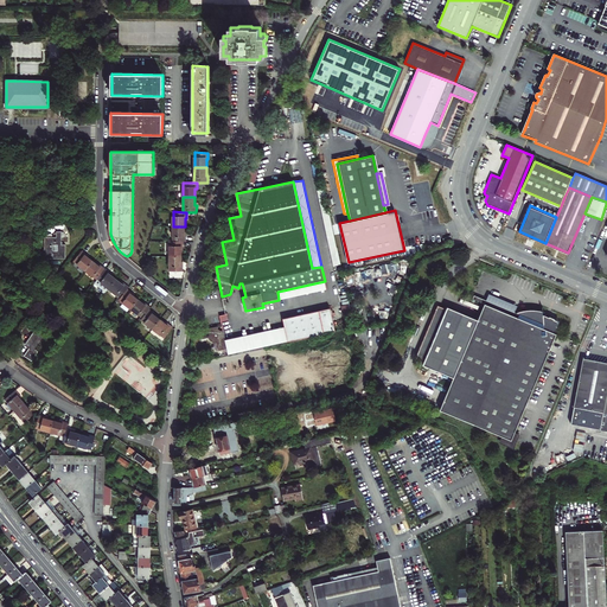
[(185,235),(185,232),(185,227),(173,227),(173,242),(183,242),(186,242),(186,235),(185,235)]
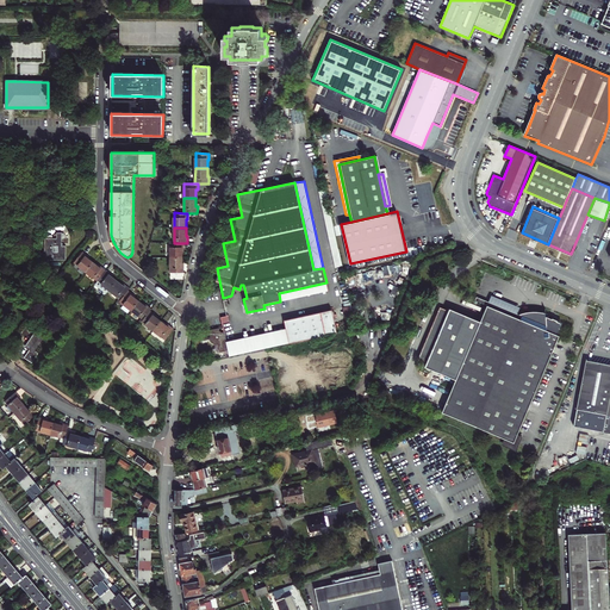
[(45,238),(44,260),(66,260),(66,246),(64,246),(62,246),(62,243),(62,232),(57,232),(57,238),(45,238)]
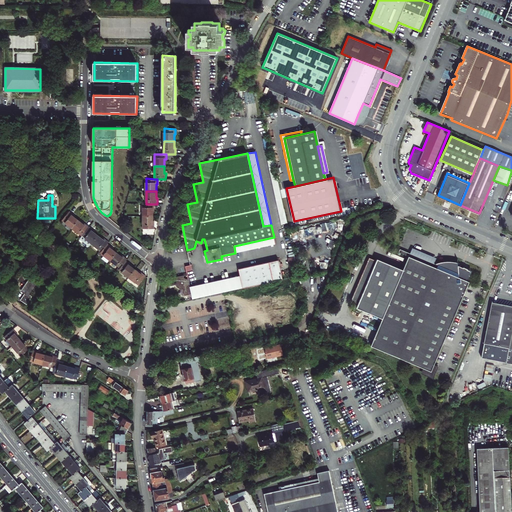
[(143,204),(143,216),(153,216),(153,211),(153,209),(154,209),(154,204),(146,204),(143,204)]
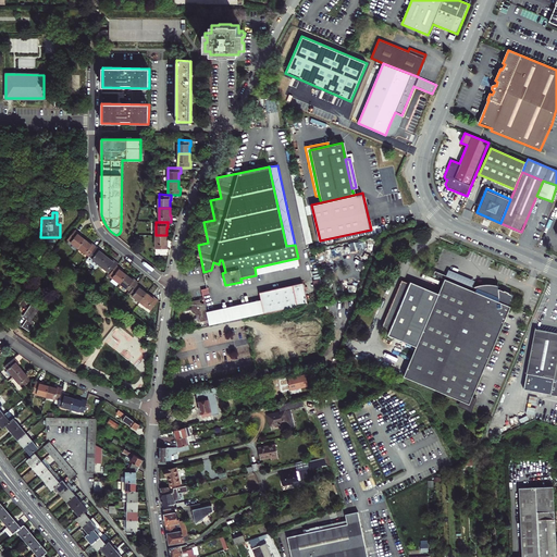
[(67,239),(78,248),(85,239),(82,236),(79,235),(81,234),(75,230),(67,239)]
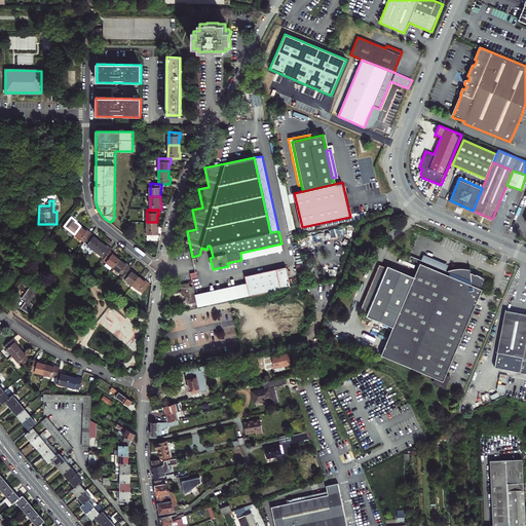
[(157,227),(157,222),(147,222),(147,235),(158,235),(158,229),(157,229),(157,227)]
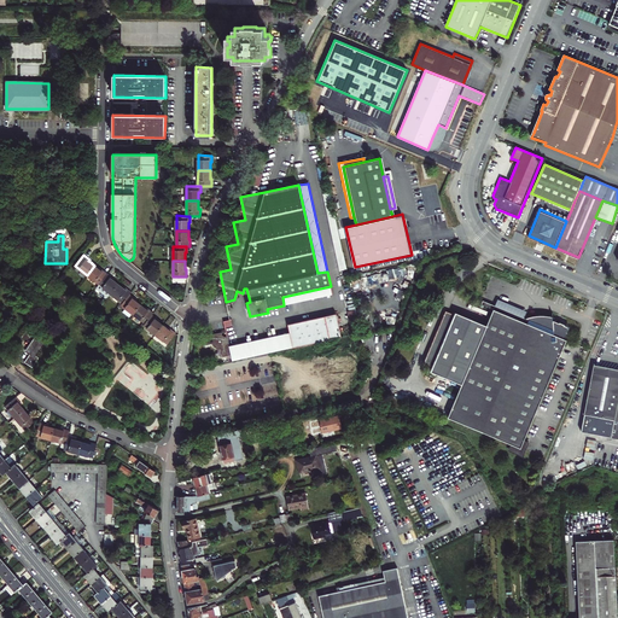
[(99,285),(108,274),(101,269),(101,270),(99,269),(94,266),(87,275),(99,285)]
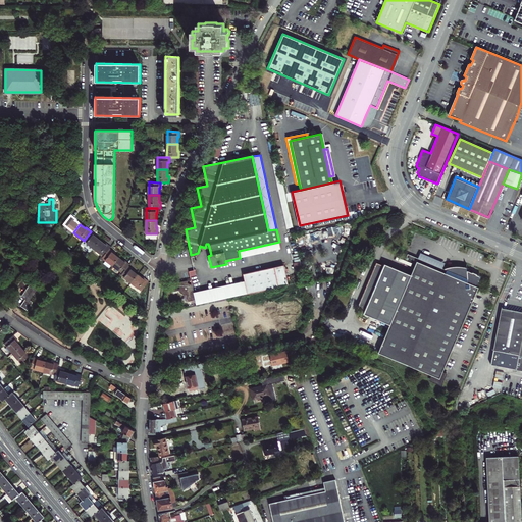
[(95,235),(91,231),(84,241),(94,248),(100,241),(96,238),(95,236),(95,235)]
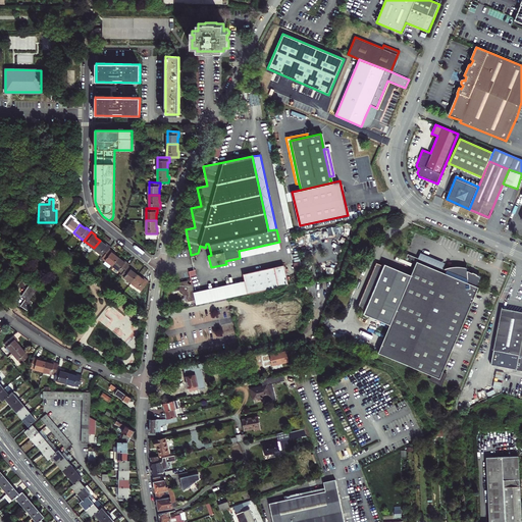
[(109,249),(111,247),(106,244),(105,245),(104,244),(100,241),(94,248),(104,256),(109,249)]
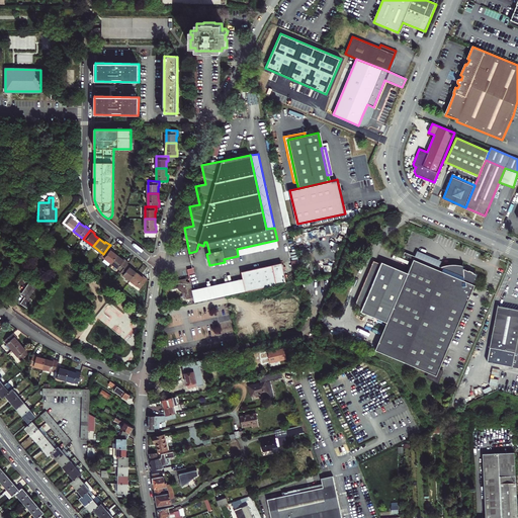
[(237,249),(238,256),(279,248),(277,240),(237,249)]
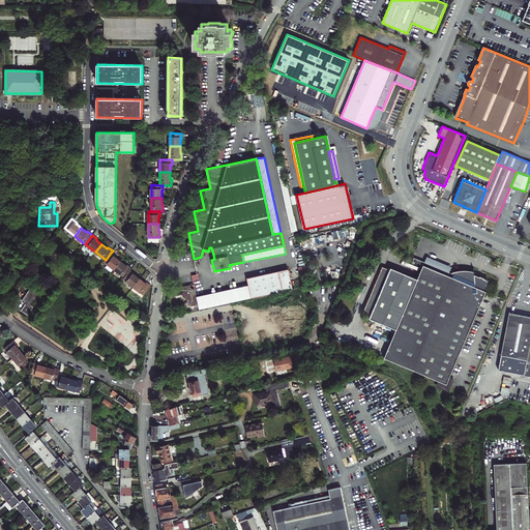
[(115,257),(116,256),(111,253),(106,260),(104,262),(108,265),(113,269),(114,269),(120,262),(117,259),(115,257)]
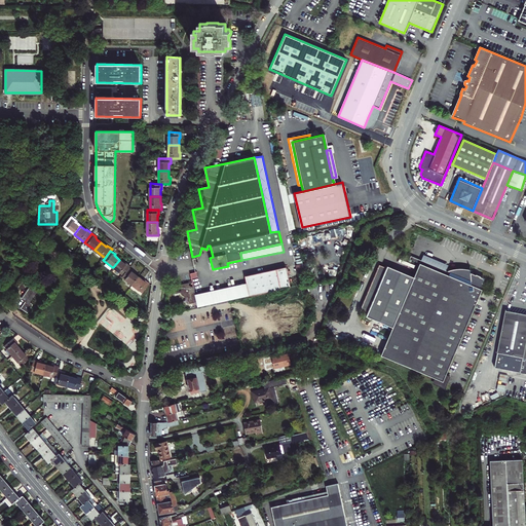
[(420,264),(447,274),(448,272),(447,271),(411,257),(410,259),(420,264)]
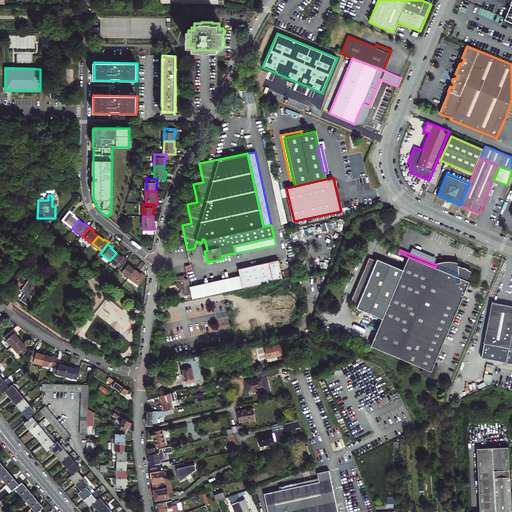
[(126,261),(127,259),(123,256),(122,257),(120,256),(116,253),(110,260),(120,268),(126,261)]
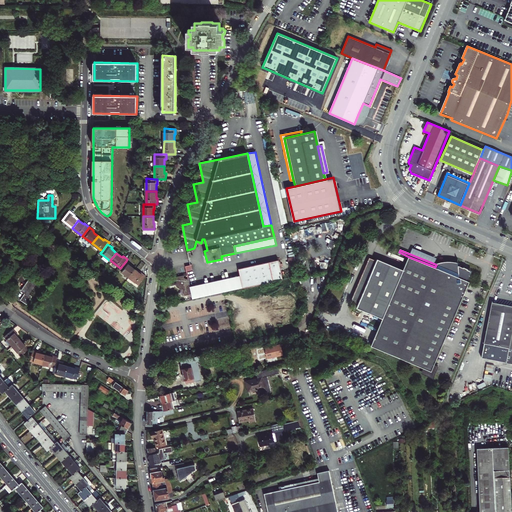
[(291,268),(297,267),(295,257),(288,258),(291,268)]
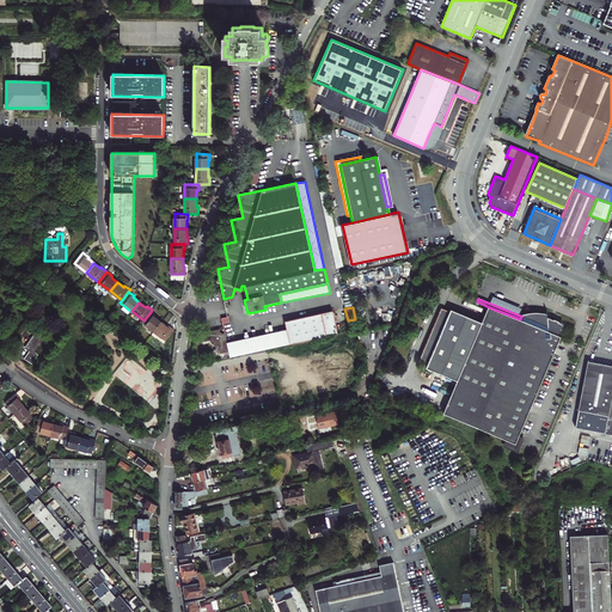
[(520,438),(531,412),(539,392),(560,340),(561,337),(560,336),(560,335),(561,335),(563,329),(562,329),(564,325),(560,323),(560,322),(555,319),(555,320),(554,323),(552,323),(554,322),(552,320),(552,319),(551,319),(550,319),(550,320),(549,320),(548,320),(548,317),(548,313),(544,313),(540,312),(537,312),(533,312),(531,312),(527,313),(524,314),(520,316),(521,317),(520,319),(489,307),(483,323),(452,310),(451,312),(441,308),(421,360),(429,363),(427,368),(458,381),(445,415),(507,441),(505,447),(519,453),(521,447),(525,439),(520,438)]
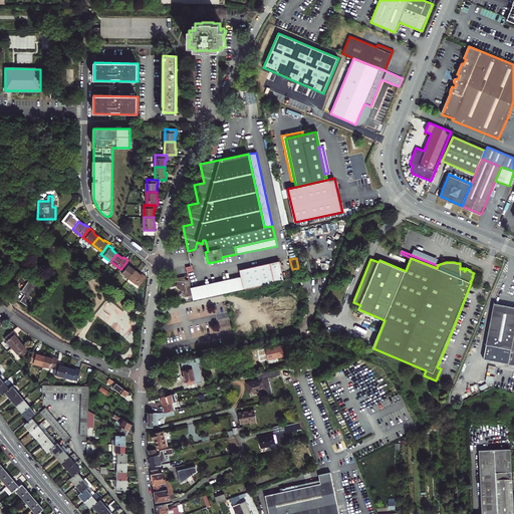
[(119,271),(130,278),(136,271),(132,268),(131,266),(132,265),(126,262),(120,269),(119,271)]
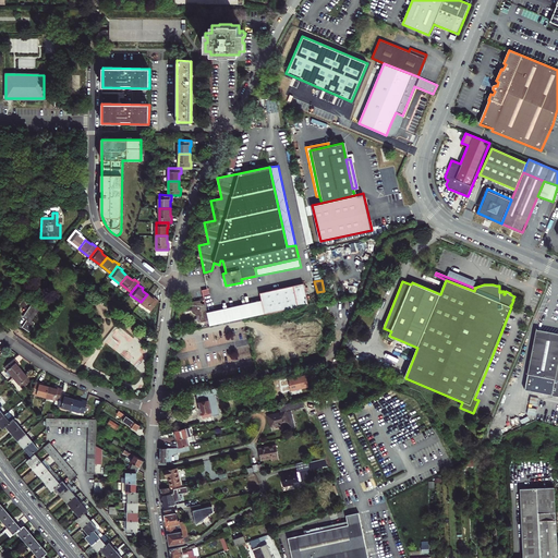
[(259,293),(262,301),(265,314),(305,305),(301,284),(259,293)]
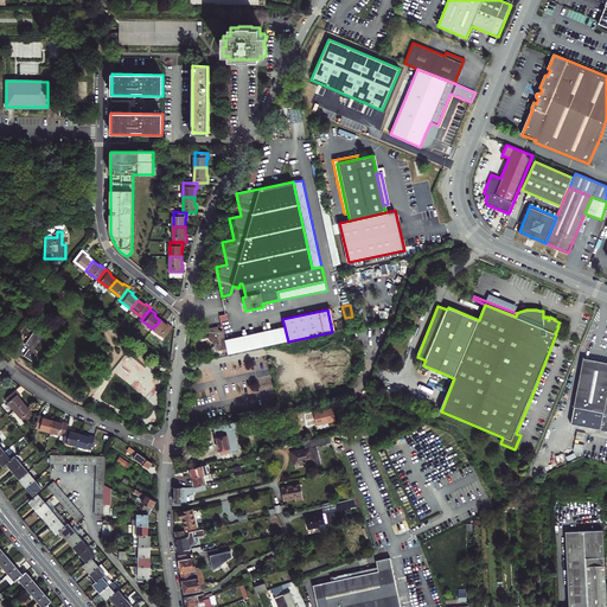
[(165,323),(160,320),(153,328),(165,338),(173,327),(167,324),(166,325),(165,323)]
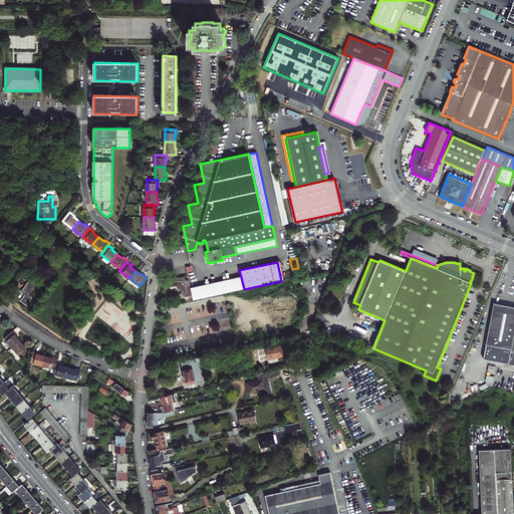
[(191,288),(189,280),(187,280),(186,282),(184,280),(185,279),(184,276),(169,280),(171,287),(176,286),(178,287),(177,288),(182,291),(183,290),(184,291),(185,297),(192,295),(191,288)]
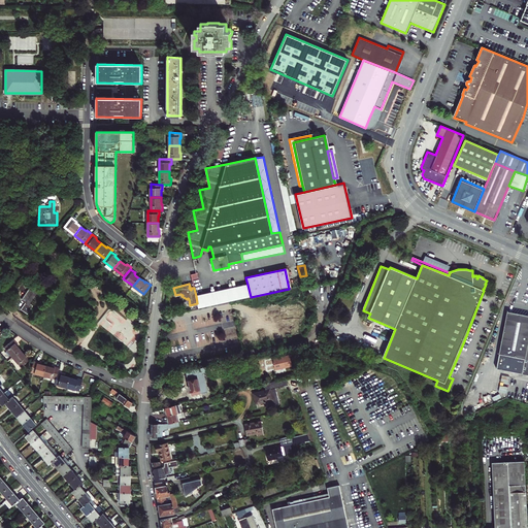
[(197,303),(198,308),(232,301),(251,297),(248,285),(196,296),(197,303)]
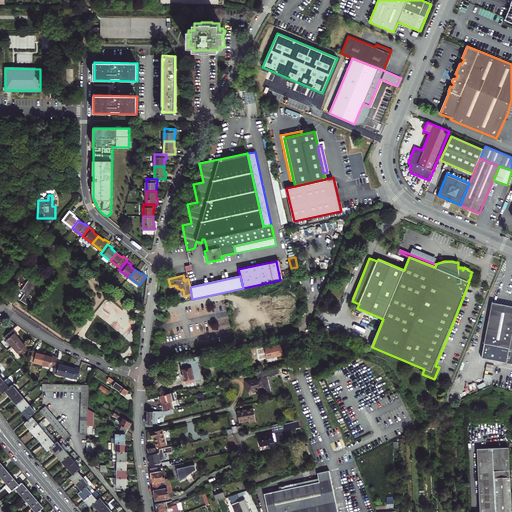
[(30,278),(22,291),(26,294),(22,300),(28,304),(34,296),(30,293),(38,283),(34,280),(34,281),(30,278)]
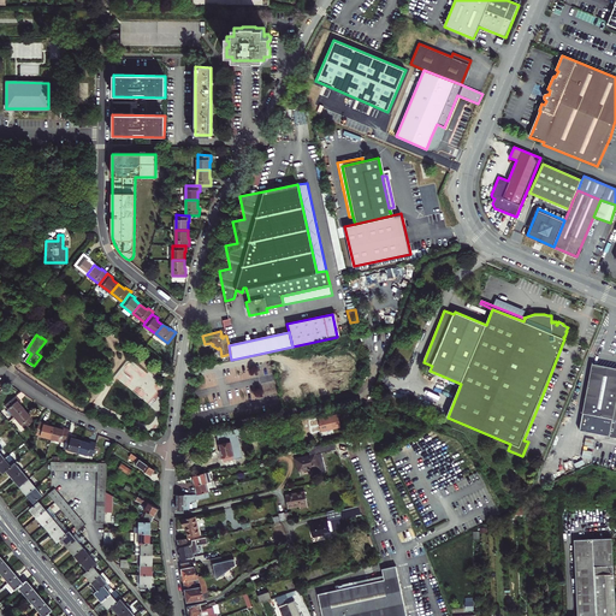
[(615,366),(592,362),(582,412),(612,418),(609,434),(615,436),(615,366)]
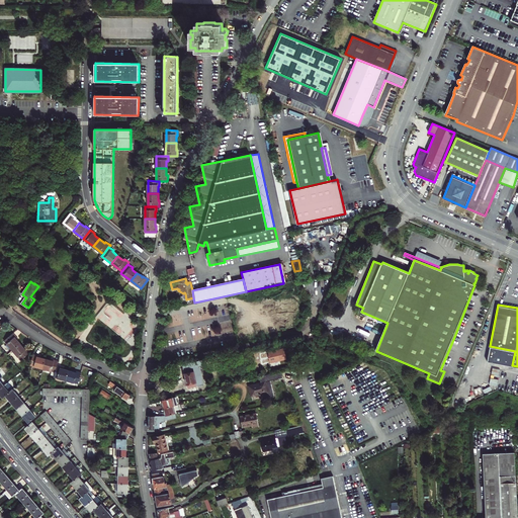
[(17,338),(13,333),(4,341),(12,350),(20,344),(17,340),(16,339),(17,338)]
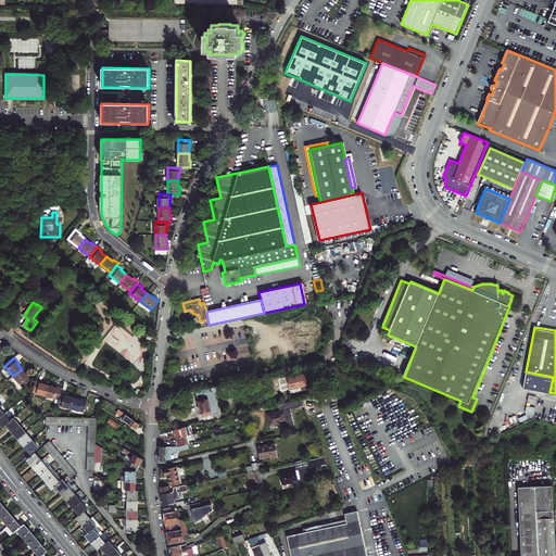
[(22,369),(13,376),(23,387),(32,379),(27,374),(26,375),(25,373),(22,369)]
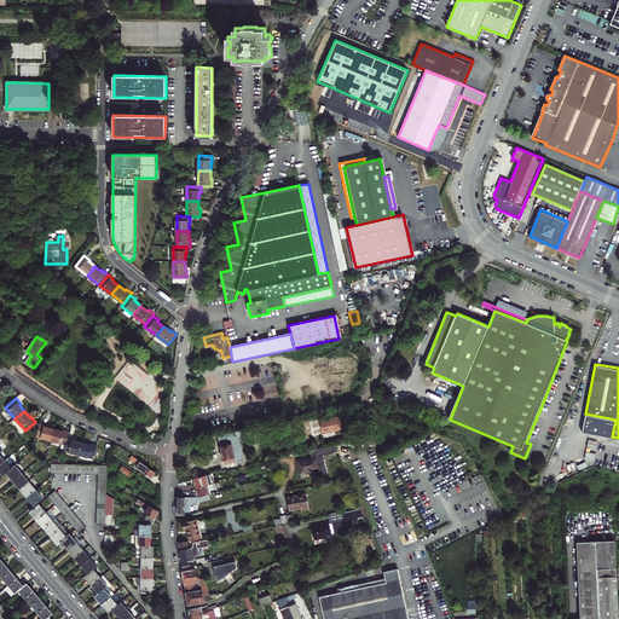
[(341,416),(320,420),(323,432),(343,428),(341,416)]
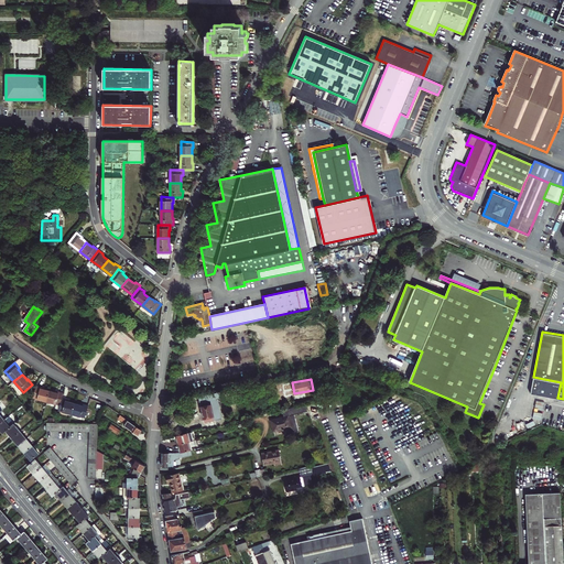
[(46,401),(50,391),(44,389),(42,389),(43,388),(36,386),(33,398),(46,401)]
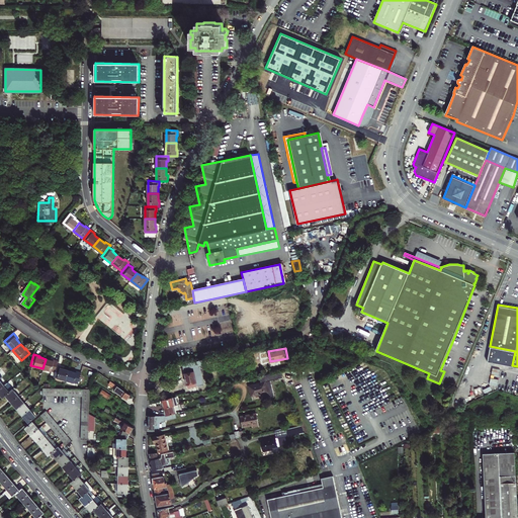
[(55,372),(57,366),(58,361),(52,359),(52,360),(50,360),(46,359),(42,368),(55,372)]
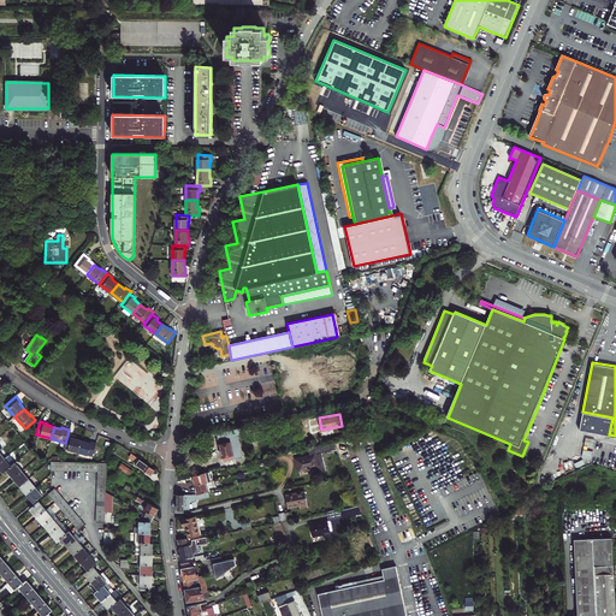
[(243,463),(242,457),(241,458),(236,436),(241,436),(238,428),(213,434),(215,445),(218,444),(221,458),(223,458),(224,462),(227,461),(230,467),(243,463)]
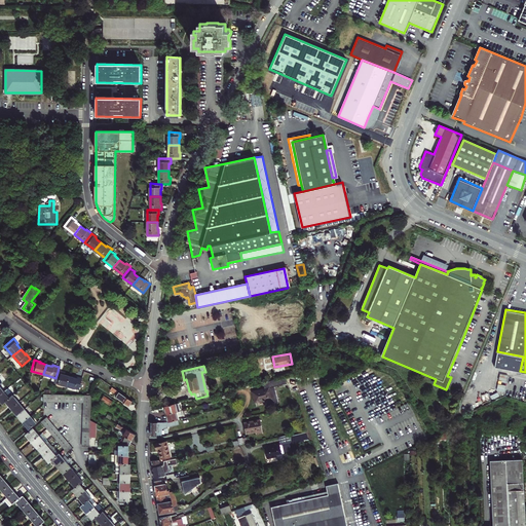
[(63,374),(63,373),(58,372),(55,378),(54,382),(67,386),(70,376),(65,375),(63,374)]
